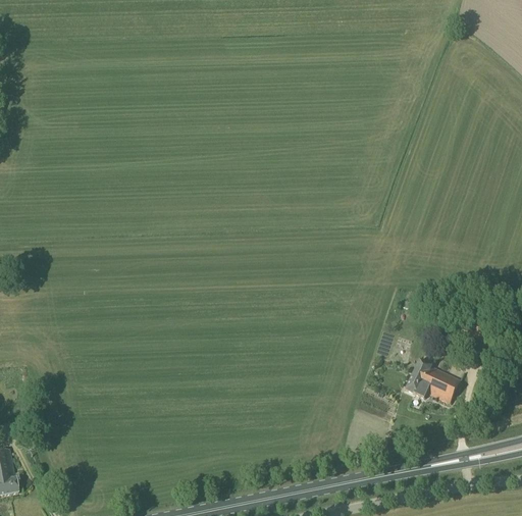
[(405,297),(404,305),(416,307),(417,299),(405,297)]
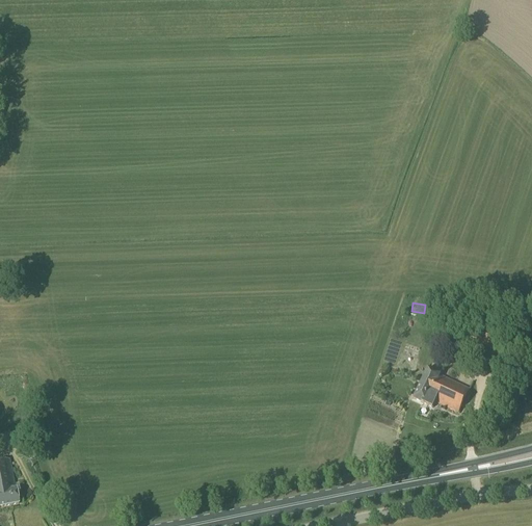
[(514,332),(515,323),(500,322),(499,331),(514,332)]
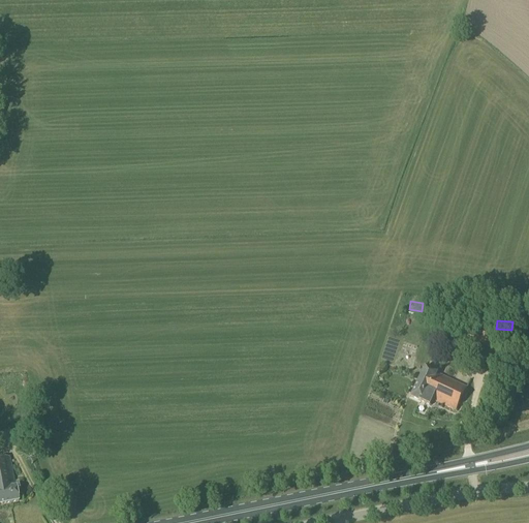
[(456,406),(467,382),(437,368),(438,367),(426,361),(411,392),(430,401),(433,395),(456,406)]
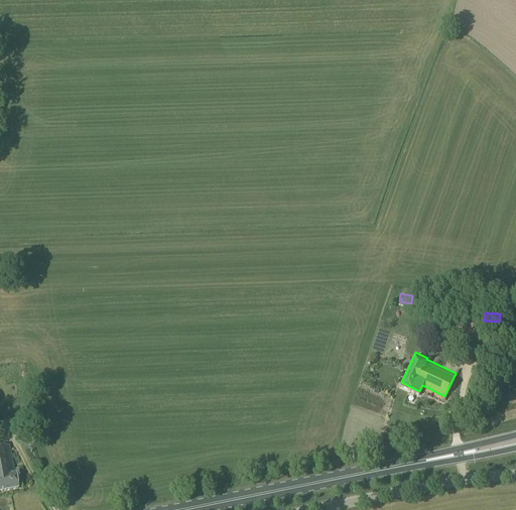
[(14,470),(9,441),(0,442),(0,487),(18,484),(15,470),(14,470)]
